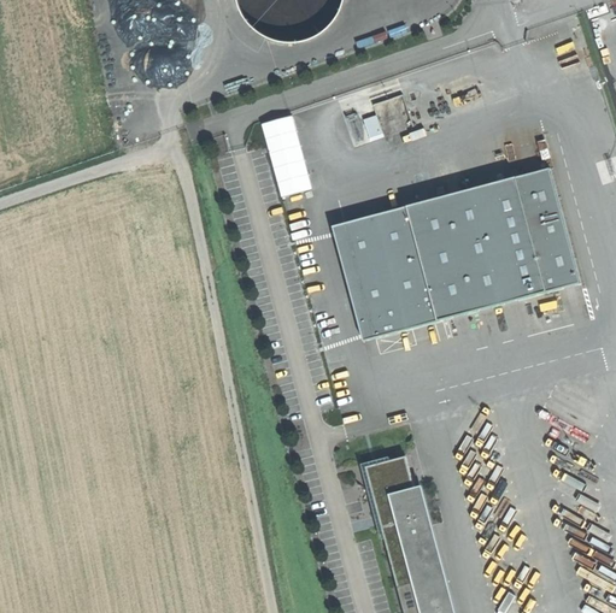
[(235,0),(238,10),(246,21),(256,29),(268,36),(281,39),(294,40),(308,36),(318,30),(329,22),(336,10),(340,0),(235,0)]
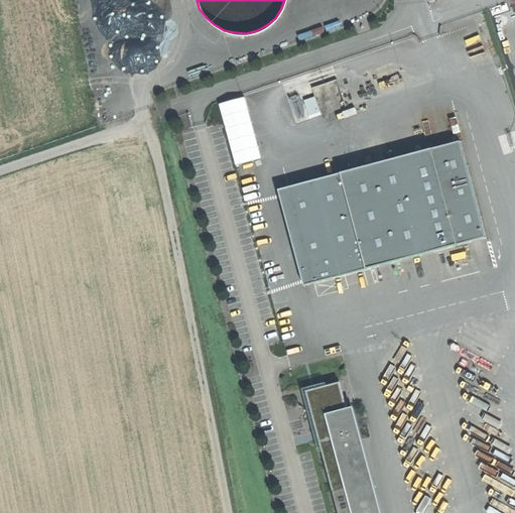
[(306,97),(311,114),(322,111),(316,93),(306,97)]
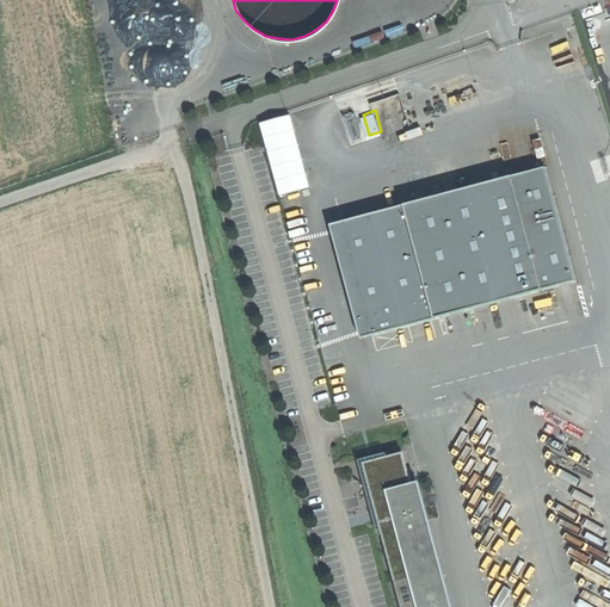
[(288,111),(257,119),(277,192),(308,184),(288,111)]
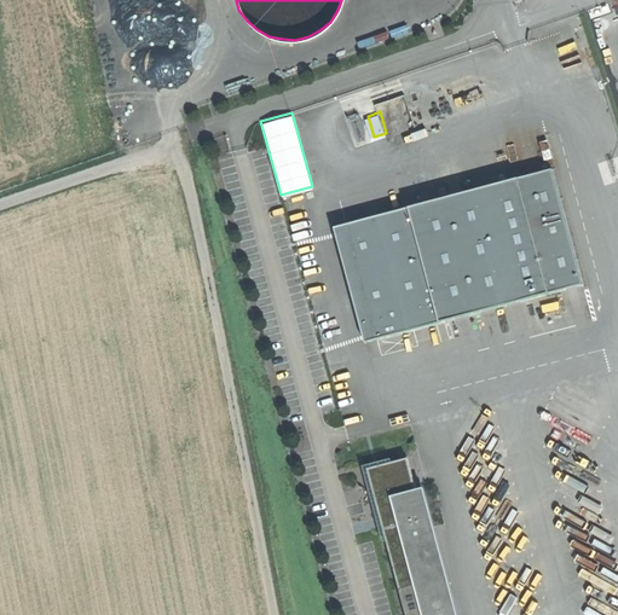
[(582,282),(550,168),(334,226),(364,340),(582,282)]
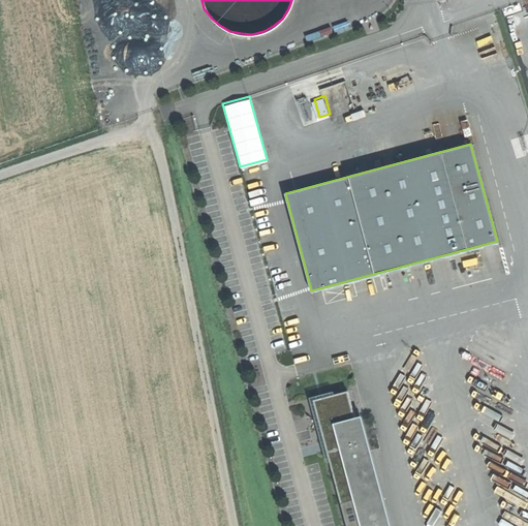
[(353,413),(346,388),(311,398),(346,525),(390,525),(360,412),(353,413)]
